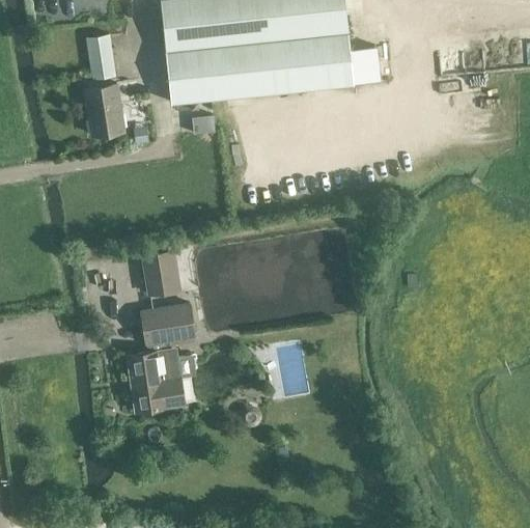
[(160,0),(171,105),(354,86),(344,0),(160,0)]
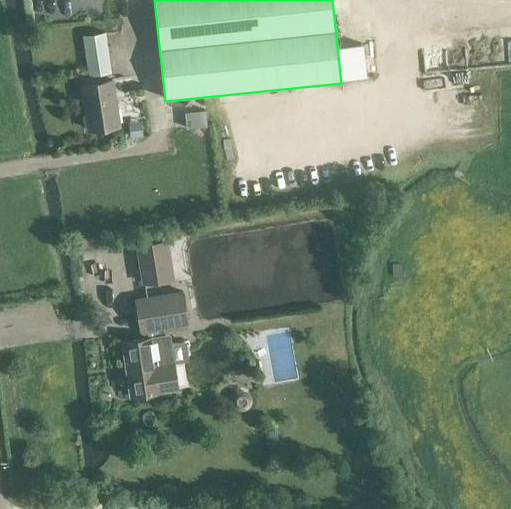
[(112,74),(106,35),(83,38),(89,78),(112,74)]
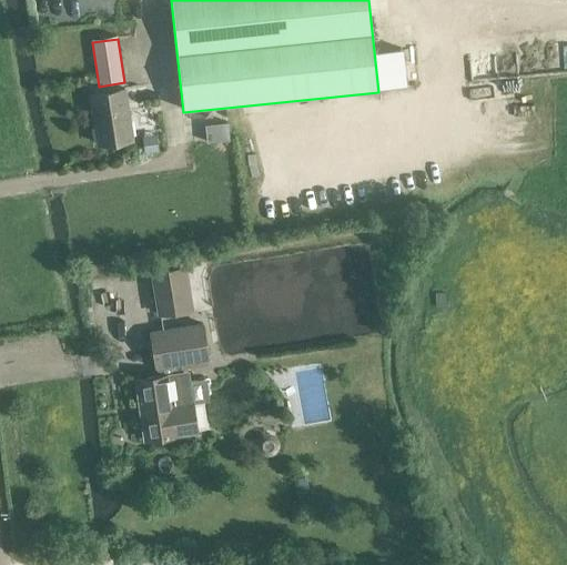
[(99,147),(133,141),(124,91),(90,97),(99,147)]
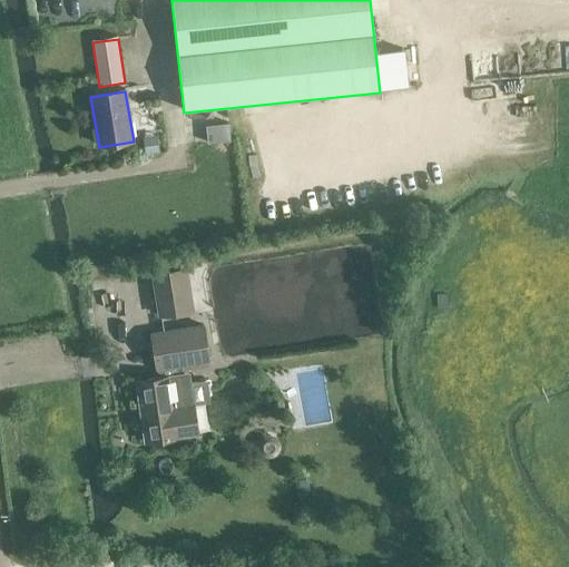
[(208,142),(229,142),(229,124),(208,125),(208,142)]
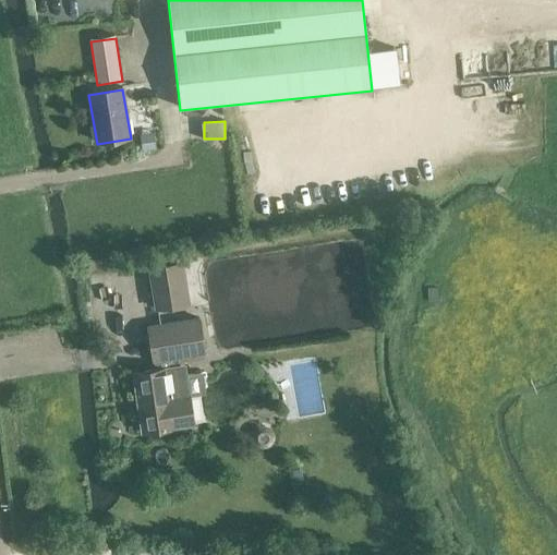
[(177,265),(150,269),(157,311),(183,306),(177,265)]
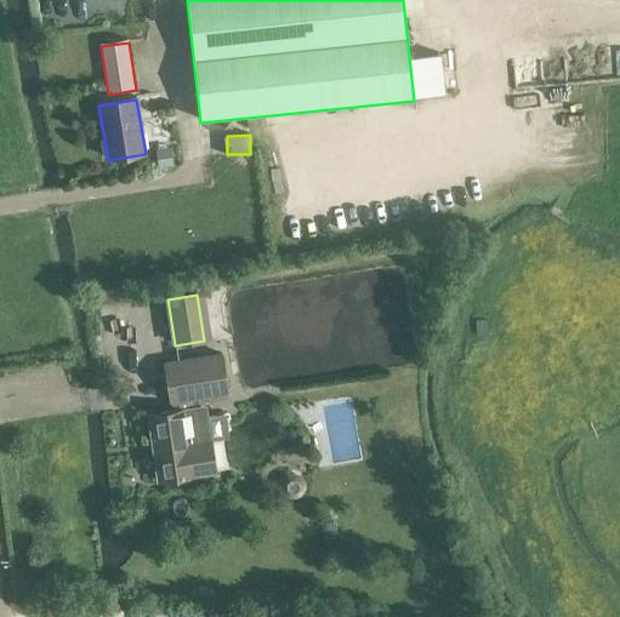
[(229,395),(223,356),(164,365),(171,405),(229,395)]
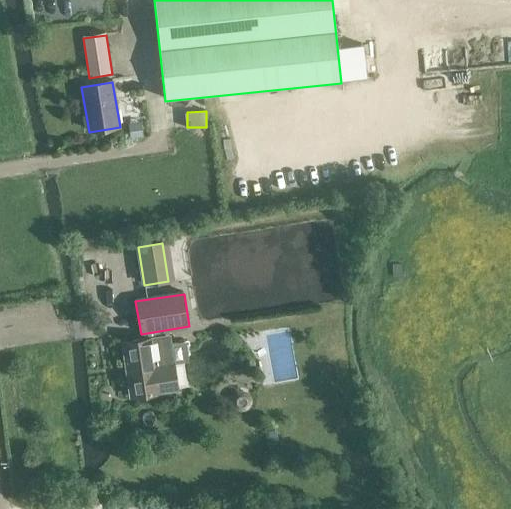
[(131,398),(162,394),(178,391),(171,347),(167,343),(166,338),(122,344),(131,398)]
